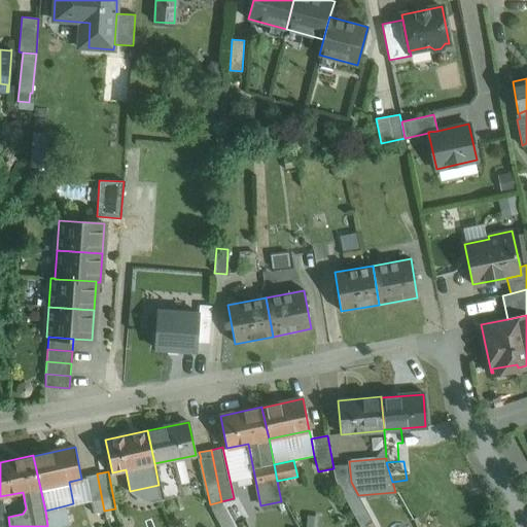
[(350,471),(334,472),(335,480),(357,521),(369,516),(358,496),(358,495),(351,482),(350,471)]
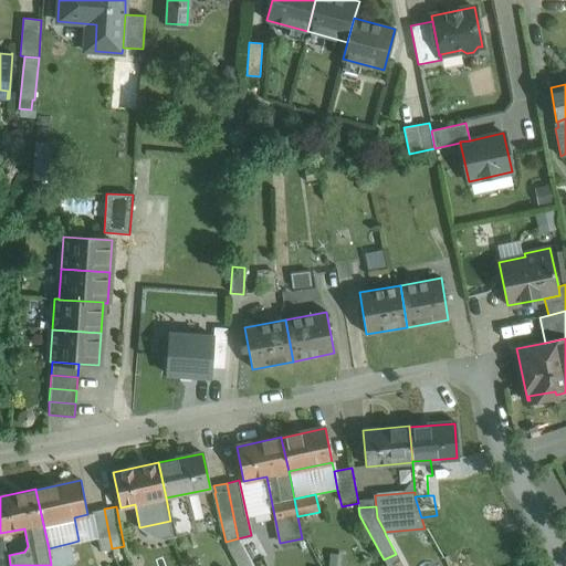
[(104,509),(92,512),(100,551),(112,548),(104,509)]
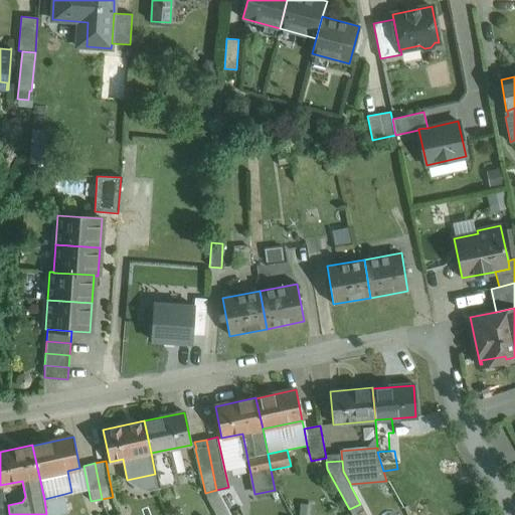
[(229,514),(217,492),(207,498),(215,514),(229,514)]
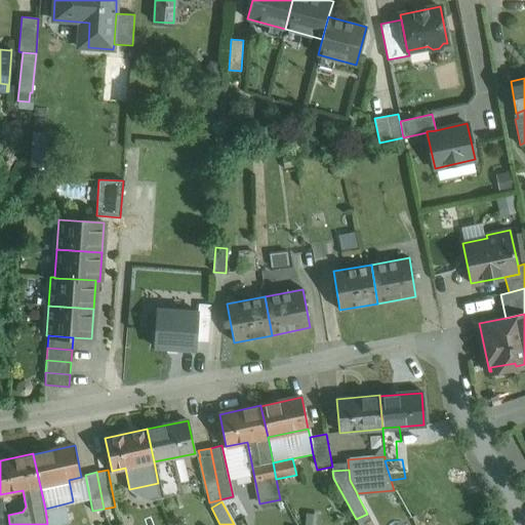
[(66,503),(45,509),(47,524),(54,524),(69,522),(66,503)]
